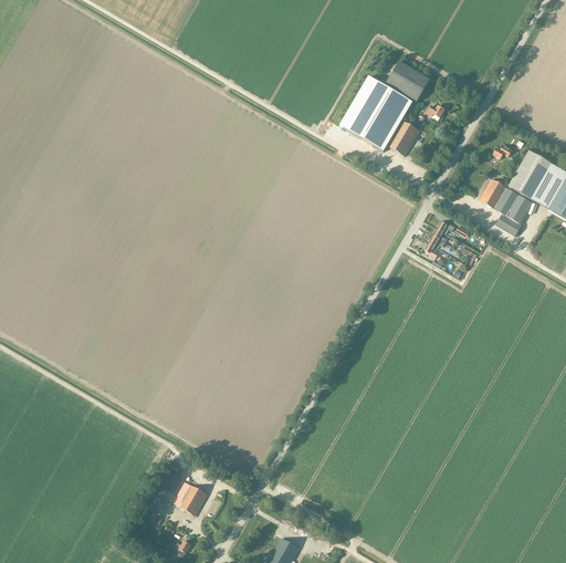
[(394,70),(386,83),(398,91),(407,95),(416,101),(429,79),(399,61),(396,65),(394,63),(390,69),(394,70)]
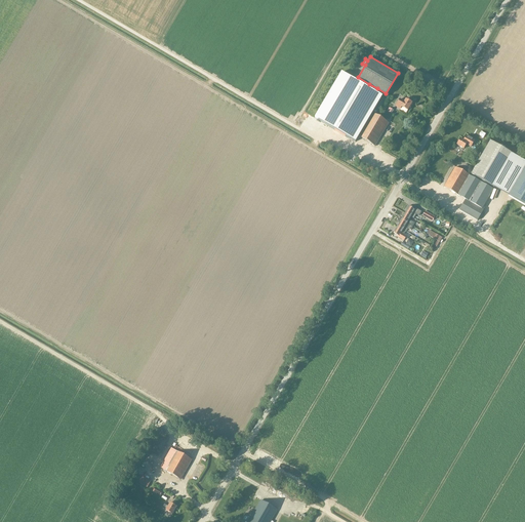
[(341,70),(315,116),(355,139),(359,133),(372,111),(381,94),(376,90),(377,88),(369,84),(368,86),(341,70)]
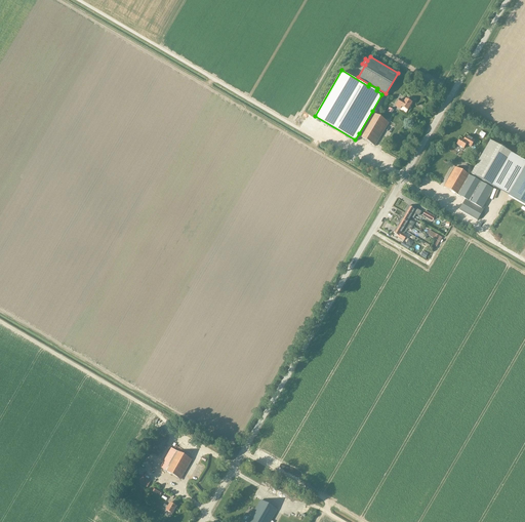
[(407,108),(412,99),(405,95),(404,98),(400,96),(397,99),(401,103),(401,104),(407,108)]
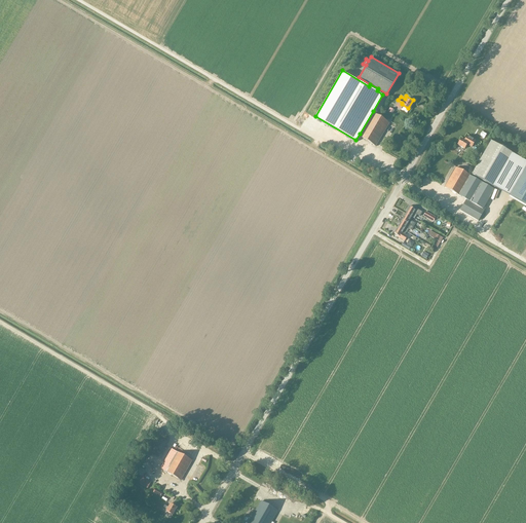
[(389,120),(373,111),(360,134),(375,143),(389,120)]
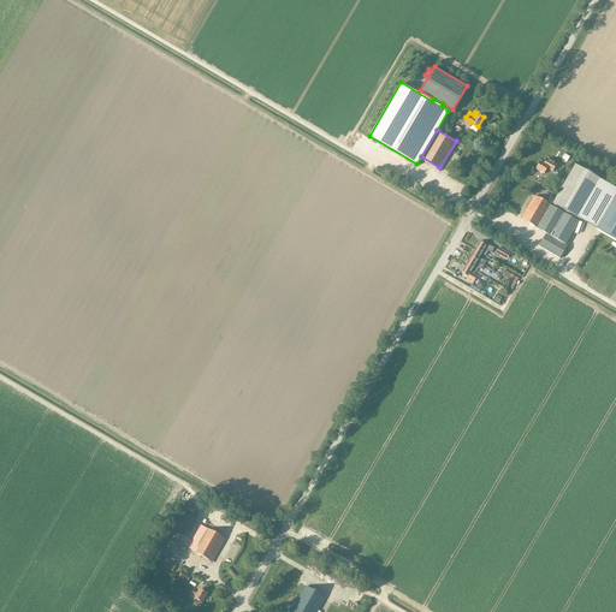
[(535,166),(544,171),(548,165),(552,168),(557,161),(548,155),(544,160),(540,158),(535,166)]
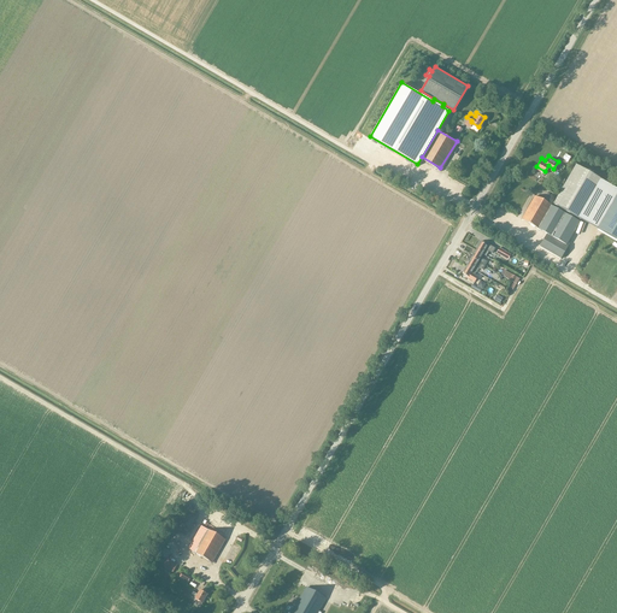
[(576,161),(553,201),(581,217),(603,177),(592,171),(594,168),(588,165),(587,169),(576,161)]
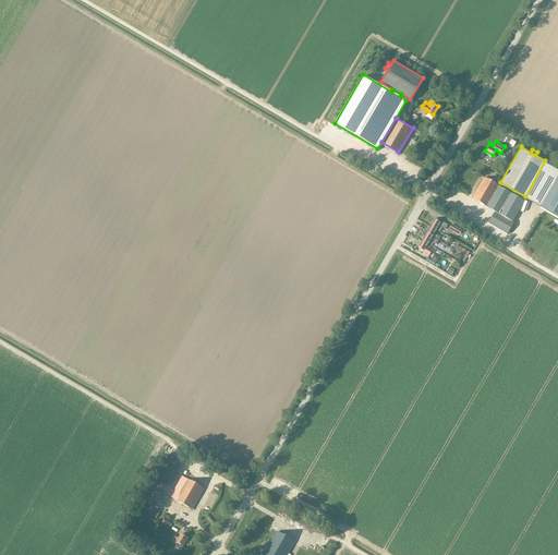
[(557,171),(540,204),(557,215),(557,171)]
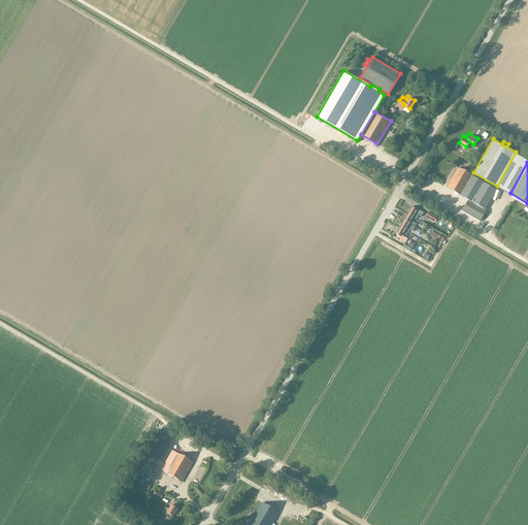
[(458,165),(447,185),(460,192),(460,193),(468,197),(462,208),(480,219),(486,207),(485,206),(496,187),(471,172),(458,165)]
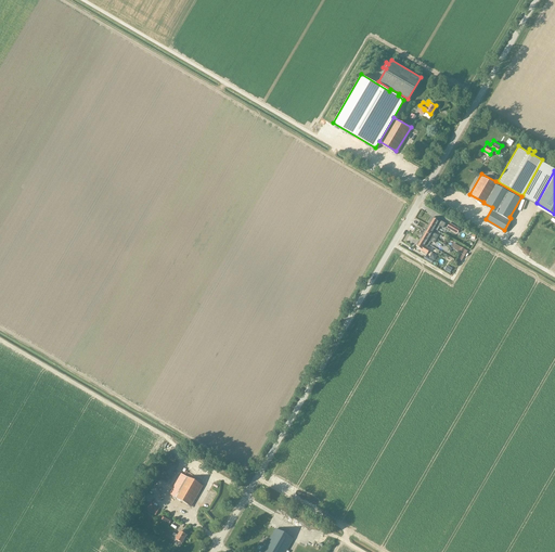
[(433,215),(428,222),(434,226),(437,228),(440,222),(442,225),(444,222),(446,220),(437,216),(436,217),(433,215)]
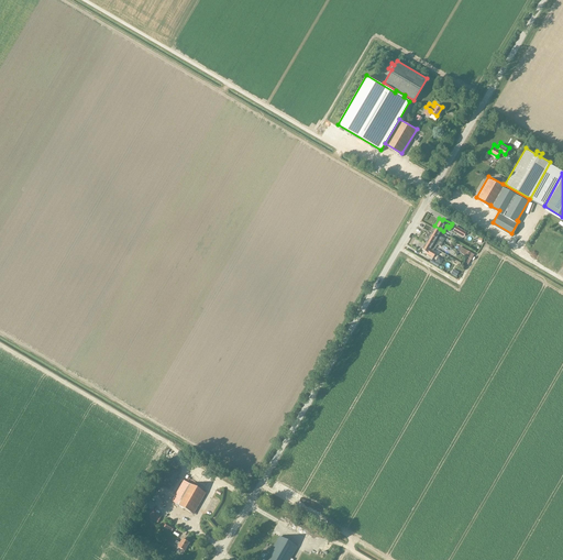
[(466,230),(455,223),(453,228),(463,234),(466,230)]
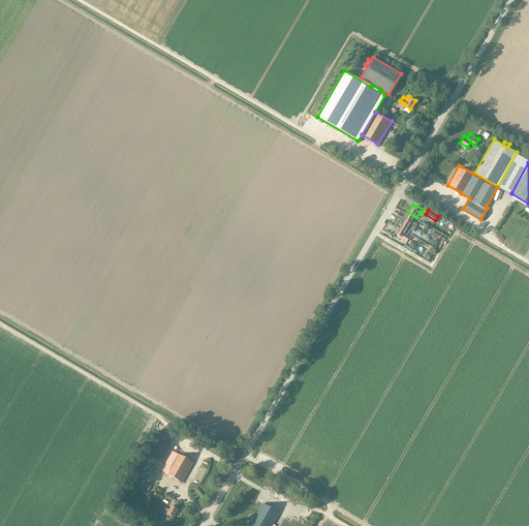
[(408,212),(404,218),(409,222),(412,223),(416,225),(417,223),(411,219),(413,215),(408,212)]
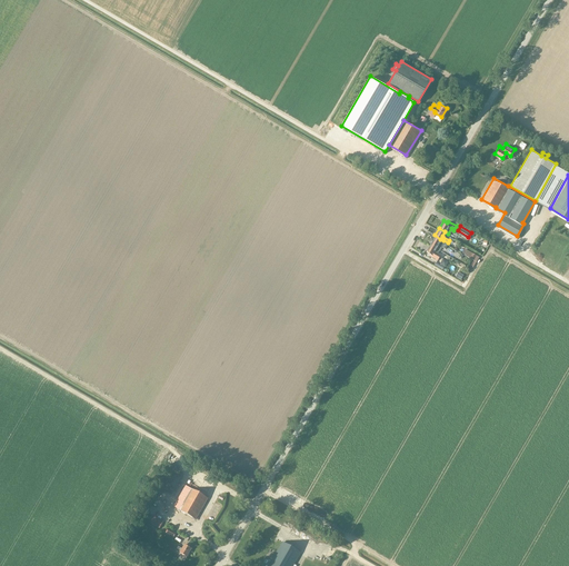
[(435,235),(430,242),(440,248),(442,245),(446,247),(448,242),(443,240),(440,239),(435,235)]
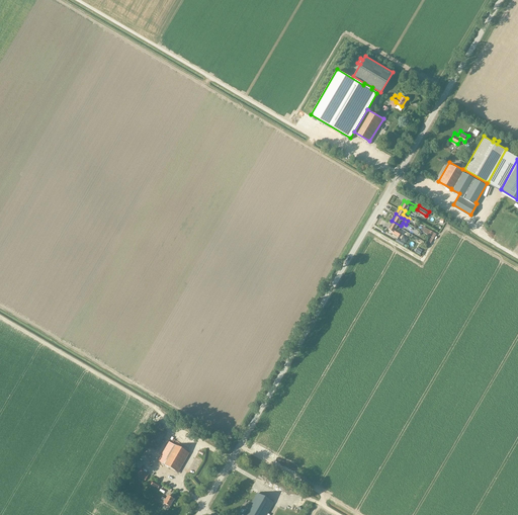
[(392,221),(387,227),(399,234),(401,230),(399,229),(401,226),(392,221)]
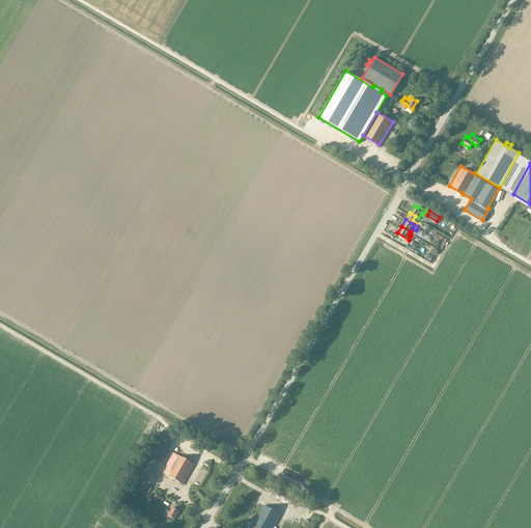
[(441,241),(444,242),(447,238),(441,233),(438,239),(442,241),(441,241)]
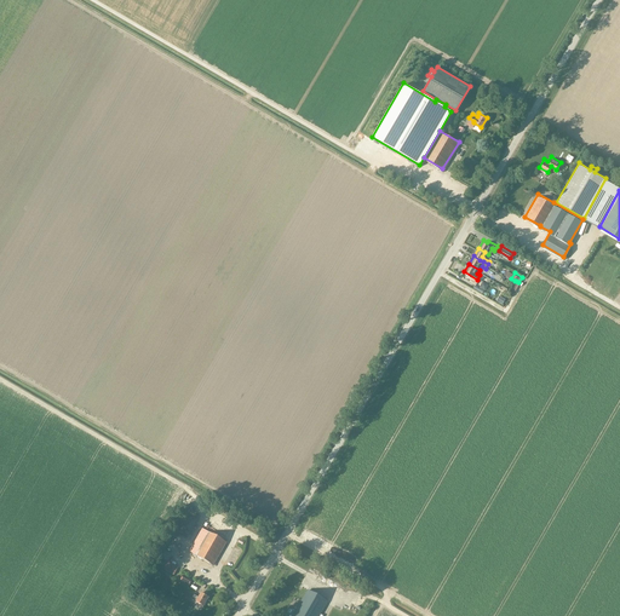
[(195,552),(208,529),(202,525),(189,548),(195,552)]
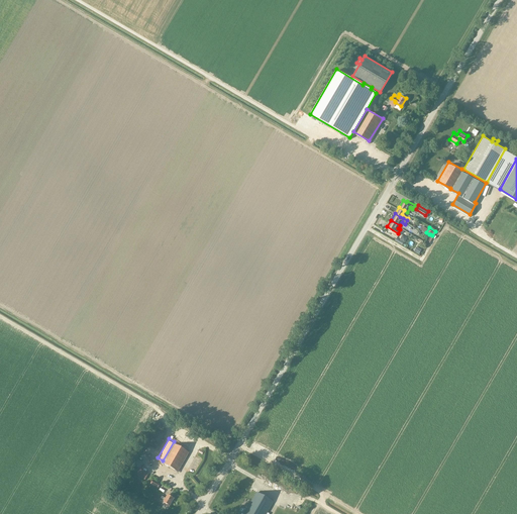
[(174,441),(163,460),(178,469),(188,449),(174,441)]
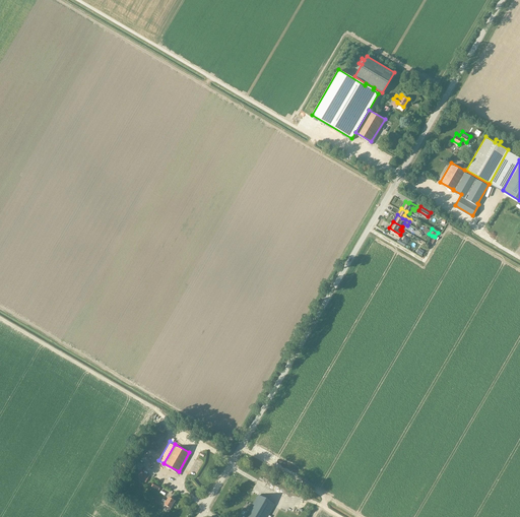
[(141,468),(137,475),(146,480),(150,472),(146,471),(147,469),(144,468),(144,469),(141,468)]
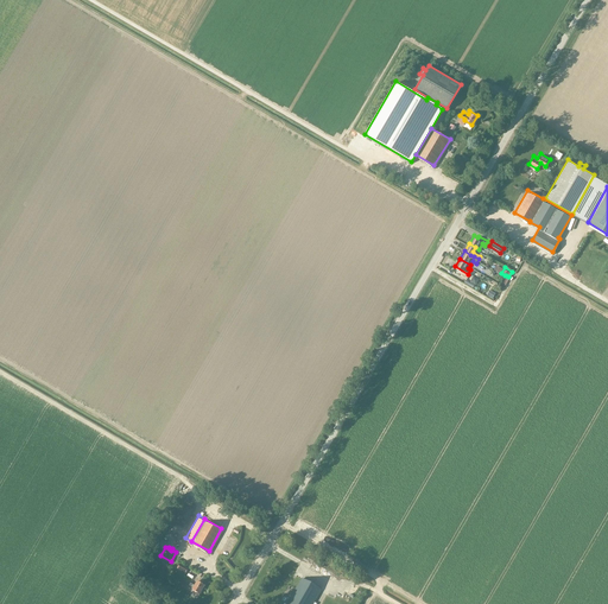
[(179,560),(177,566),(184,571),(188,565),(179,560)]
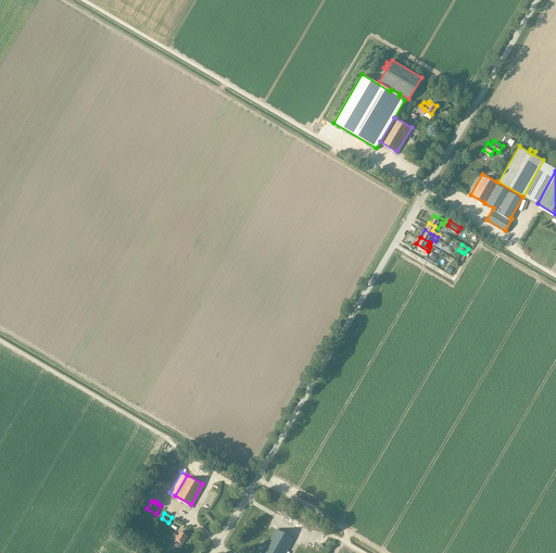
[(282,552),(292,537),(276,527),(262,552),(263,552),(282,552)]
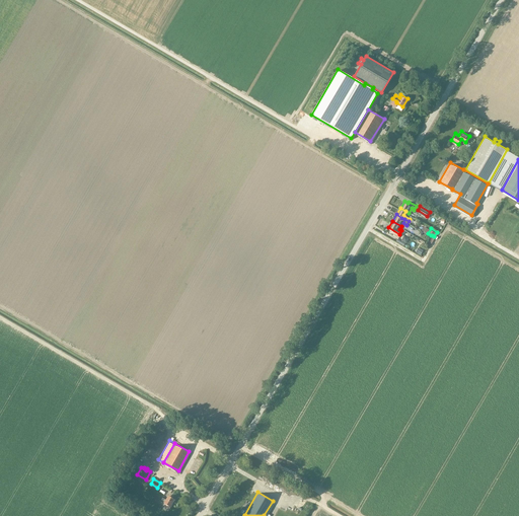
[(162,496),(160,499),(164,501),(163,501),(170,505),(174,498),(167,494),(165,498),(162,496)]
